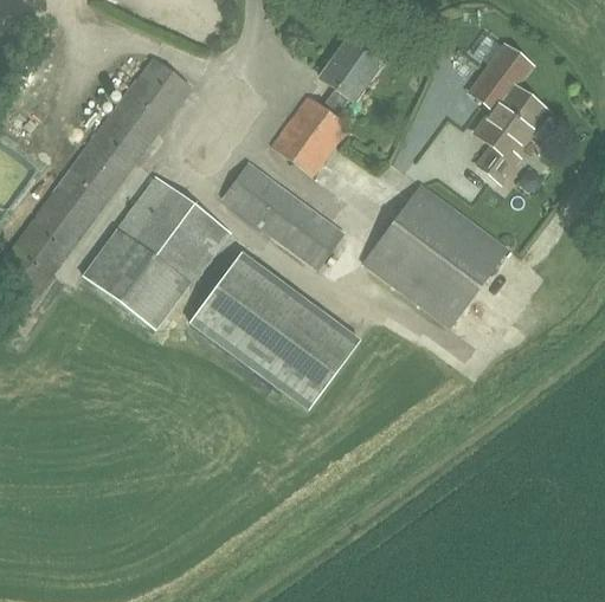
[(349,101),(377,63),(346,40),(319,78),(333,89),(321,107),(307,96),(270,146),(310,175),(347,127),(335,117),(347,99),(349,101)]
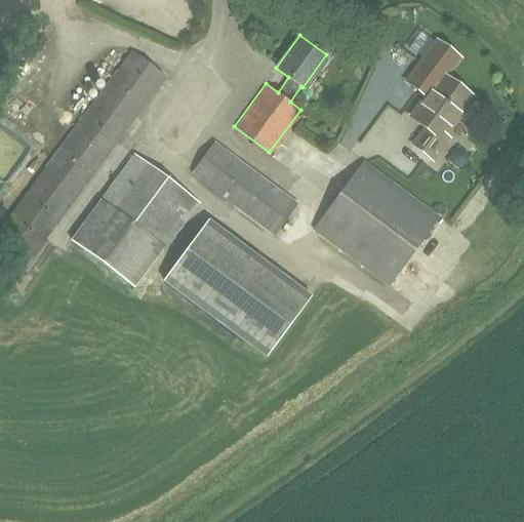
[(436,39),(406,80),(426,94),(410,115),(425,125),(412,143),(431,156),(446,134),(442,131),(455,114),(462,119),(467,118),(477,106),(476,102),(469,96),(471,94),(443,74),(457,54),(436,39)]
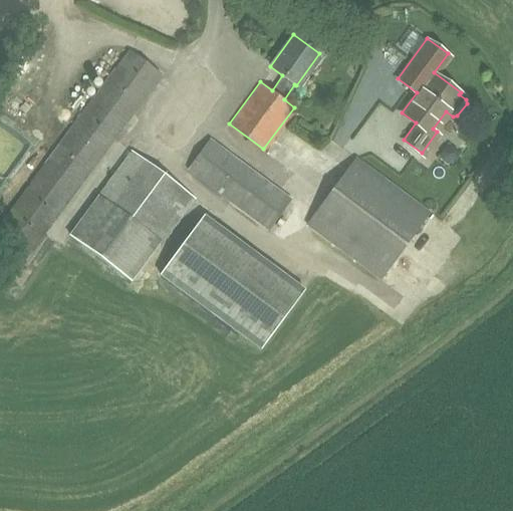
[(0,245),(19,260),(94,159),(159,72),(129,49),(0,222),(0,245)]
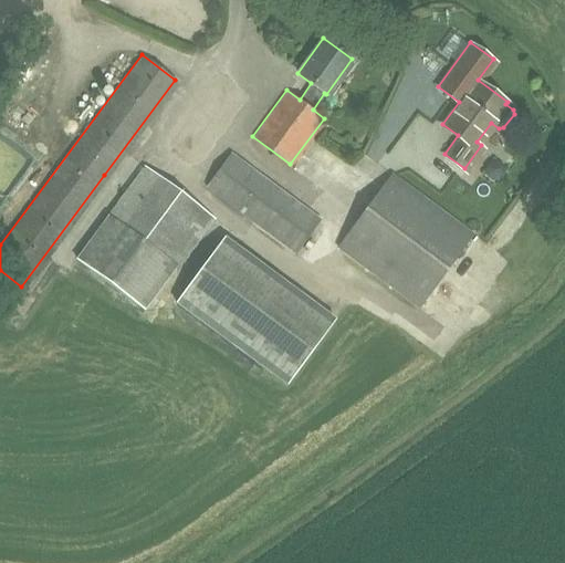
[(178,133),(171,142),(190,156),(241,89),(213,68),(169,126),(178,133)]
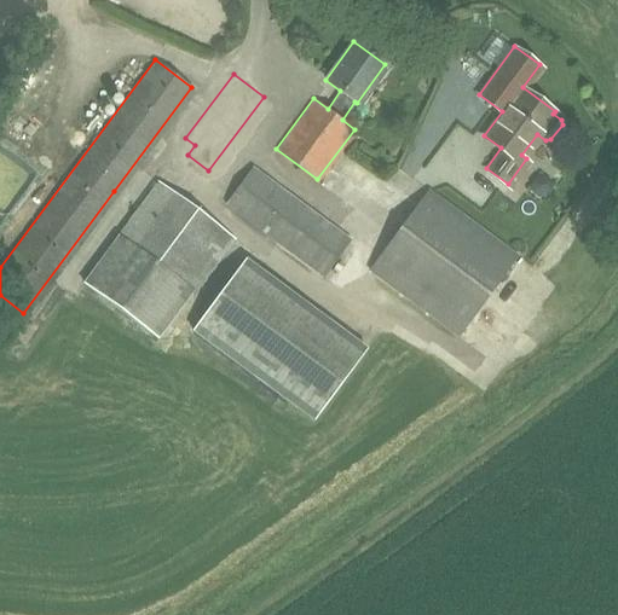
[(347,239),(283,191),(250,167),(224,201),(322,274),(347,239)]
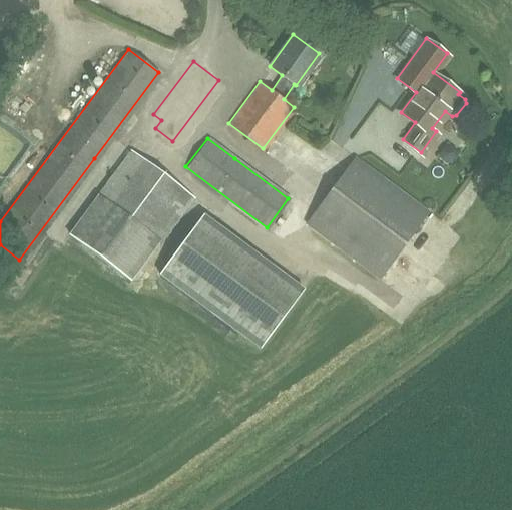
[(192,195),(142,158),(131,149),(69,232),(130,278),(192,195)]
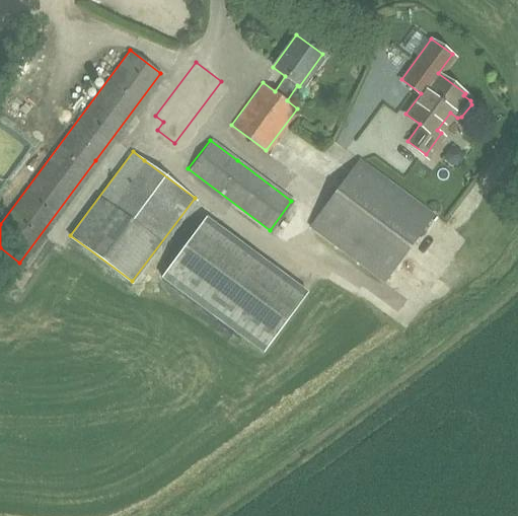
[(433,212),(363,160),(359,157),(309,224),(383,279),(433,212)]
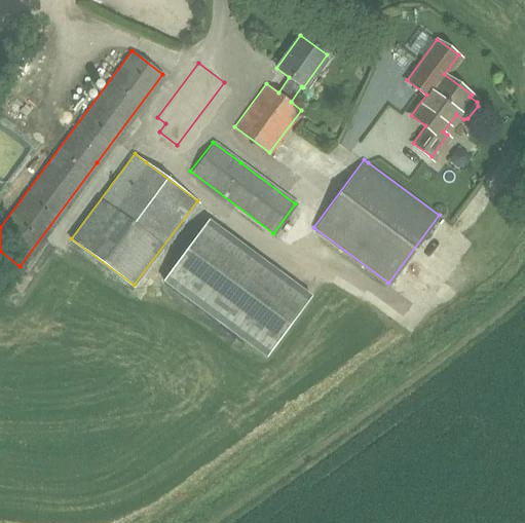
[(211,218),(163,278),(264,357),(311,296),(211,218)]
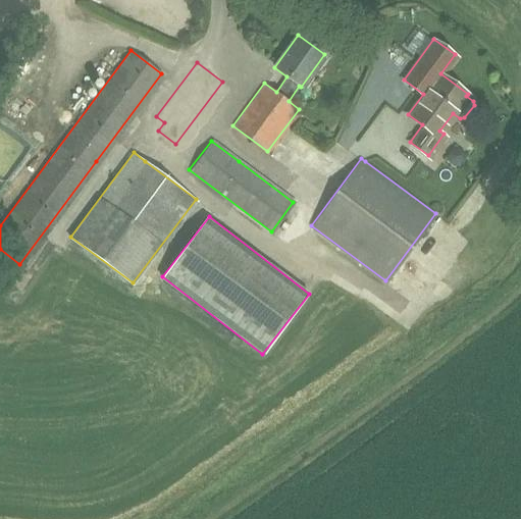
[(463,244),(469,251),(483,238),(477,230),(463,244)]
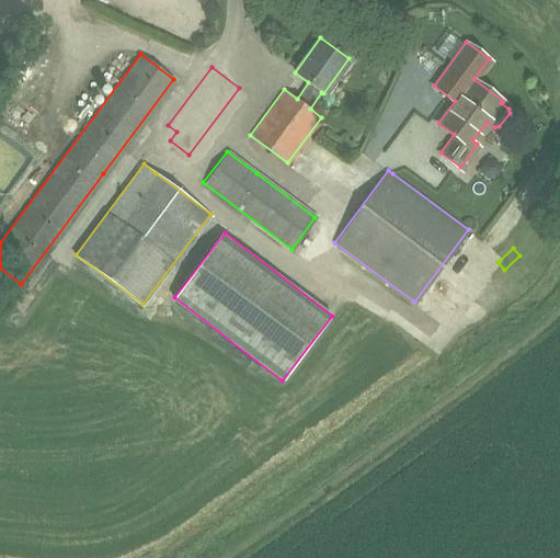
[(307,294),(326,307),(338,291),(320,277),(307,294)]
